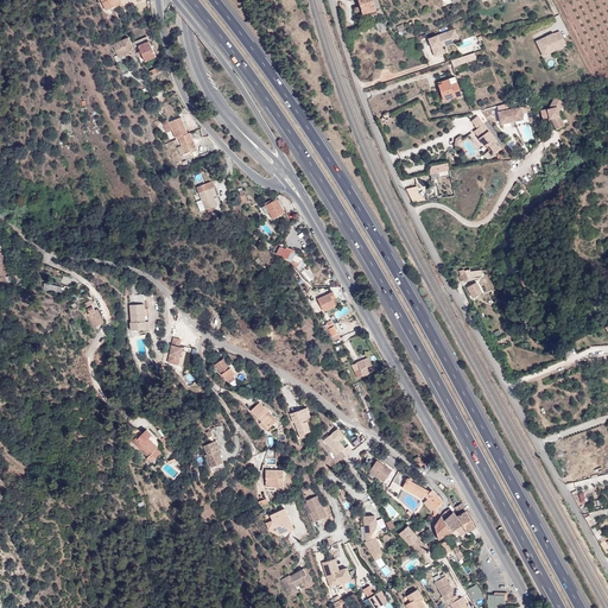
[(119,0),(100,0),(106,11),(114,7),(121,5),(119,0)]
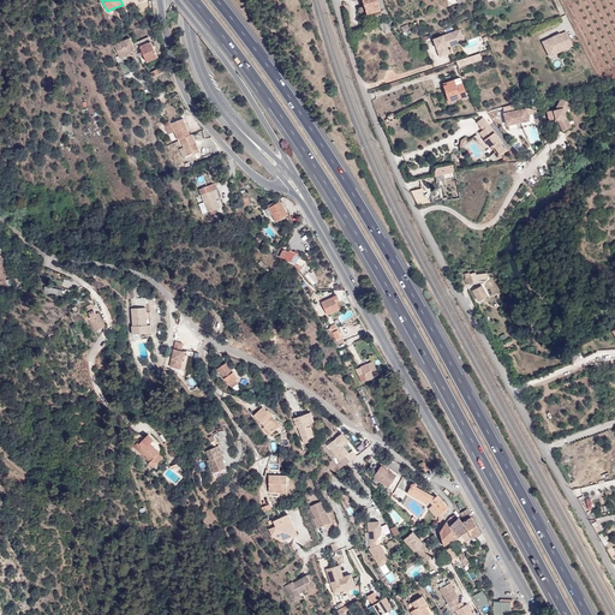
[(377,0),(362,0),(364,6),(358,9),(360,15),(366,12),(368,15),(381,11),(381,9),(377,0)]
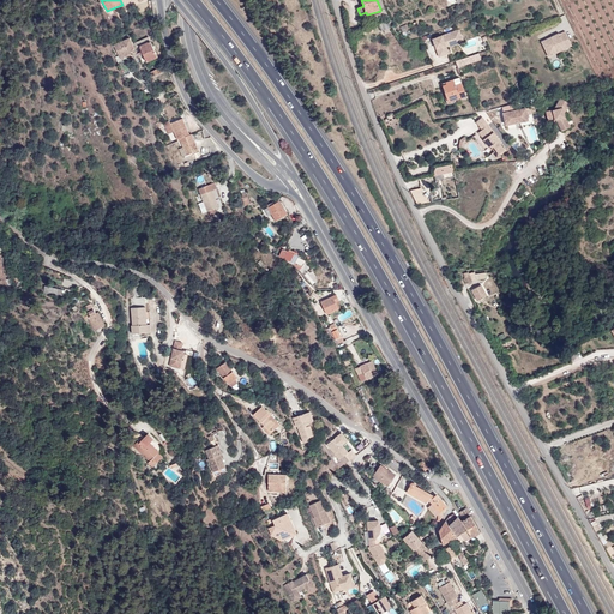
[(380,11),(367,14),(368,20),(381,16),(380,11)]
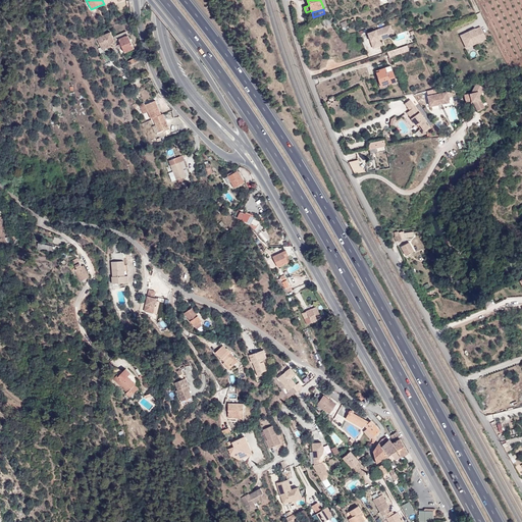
[(389,34),(388,31),(393,30),(390,24),(368,33),(373,48),(383,45),(381,40),(380,37),(389,34)]
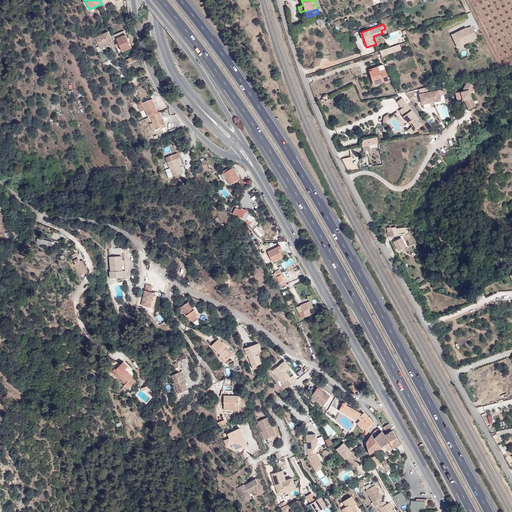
[(467,27),(452,35),(458,47),(477,37),(472,26),(467,28),(467,27)]
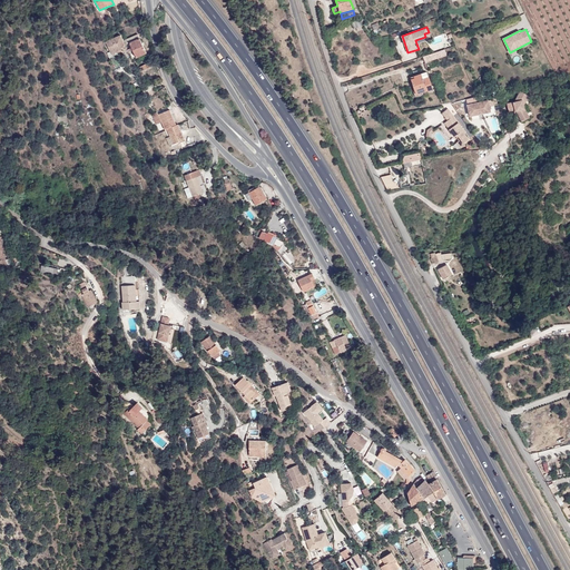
[(425,37),(415,40),(416,43),(431,39),(429,32),(424,33),(425,37)]
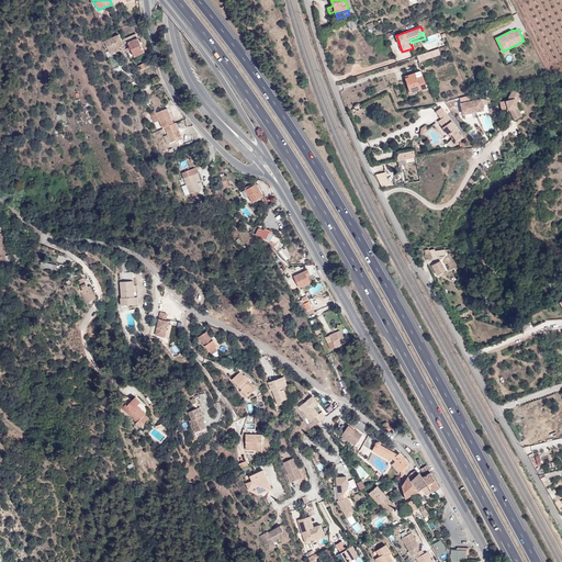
[(122,41),(123,45),(127,43),(134,57),(145,53),(136,34),(122,41)]
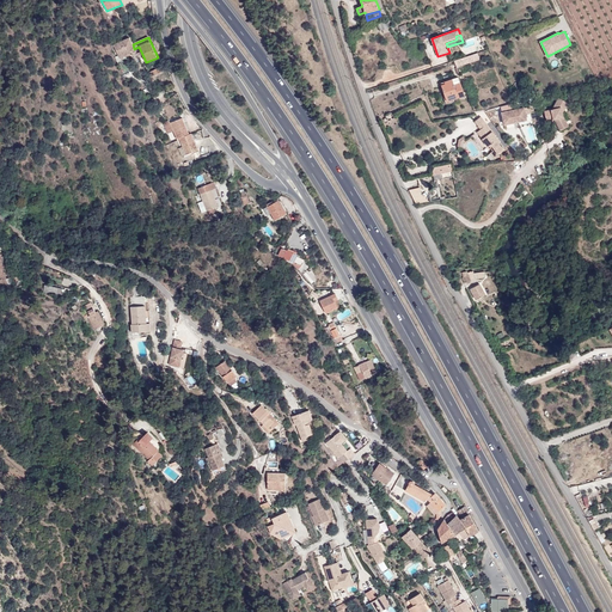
[(134,49),(133,44),(129,38),(114,46),(118,57),(129,51),(134,49)]
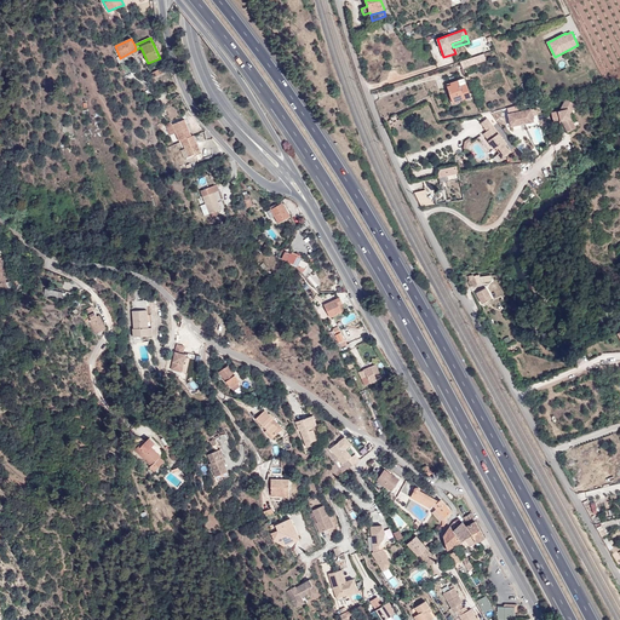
[(452,85),(448,86),(453,103),(471,97),(465,80),(459,81),(458,80),(451,82),(452,85)]
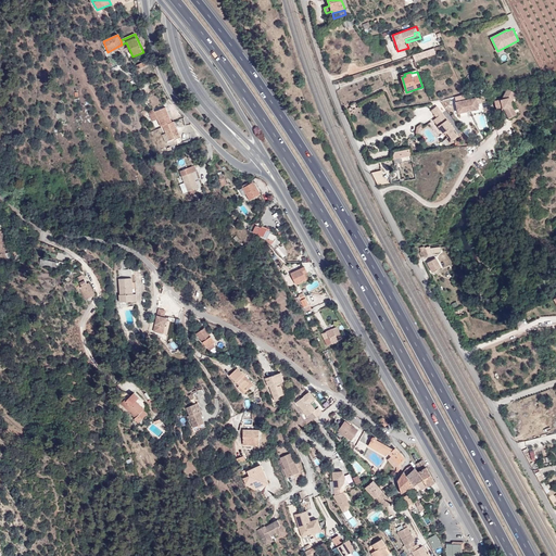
[(509,117),(517,114),(513,106),(512,102),(516,93),(507,89),(502,99),(495,101),(496,110),(504,109),(509,117)]
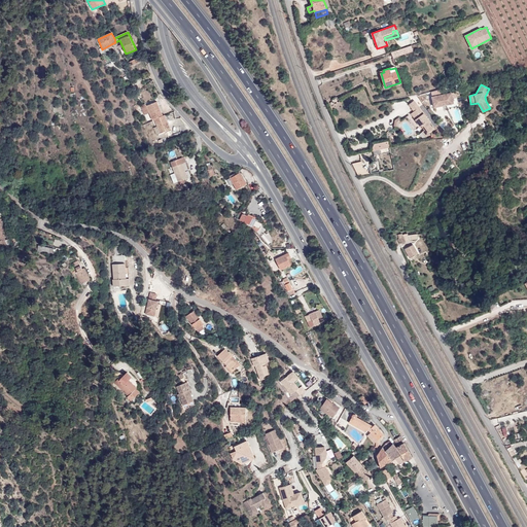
[(451,93),(432,97),(434,106),(454,103),(451,93)]
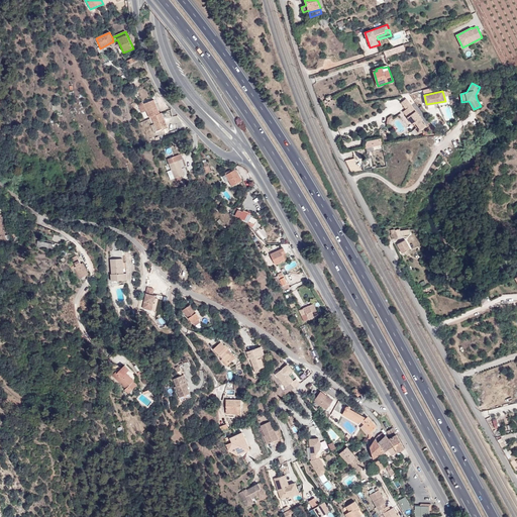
[(423,120),(406,98),(401,102),(406,109),(403,111),(412,124),(413,123),(416,127),(418,125),(421,129),(425,126),(421,121),(423,120)]
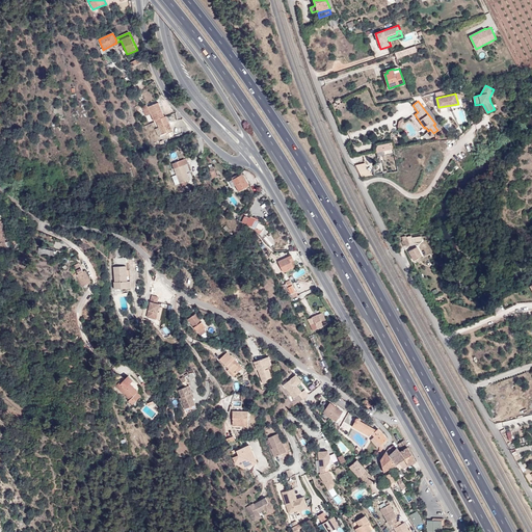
[(158,102),(148,106),(151,113),(154,121),(156,121),(164,116),(158,102)]
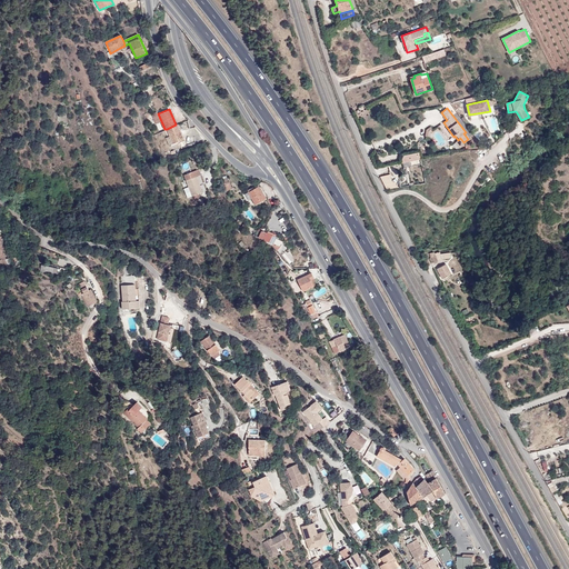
[(176,125),(167,129),(173,145),(183,139),(178,123),(176,125)]
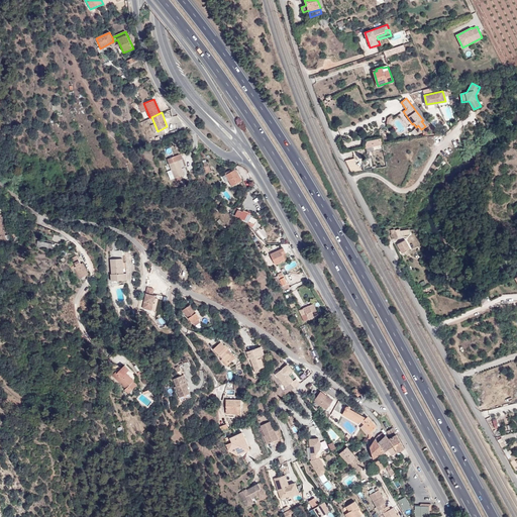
[(418,125),(416,127),(414,129),(418,134),(422,131),(421,129),(418,125)]
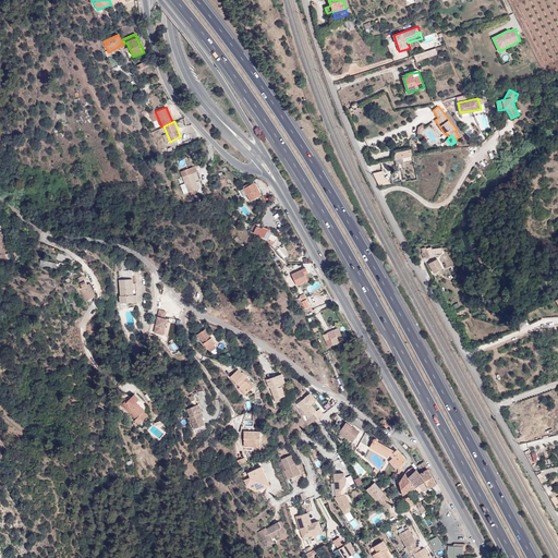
[(183,194),(190,192),(196,190),(198,189),(193,173),(197,172),(195,166),(180,172),(185,184),(180,185),(183,194)]
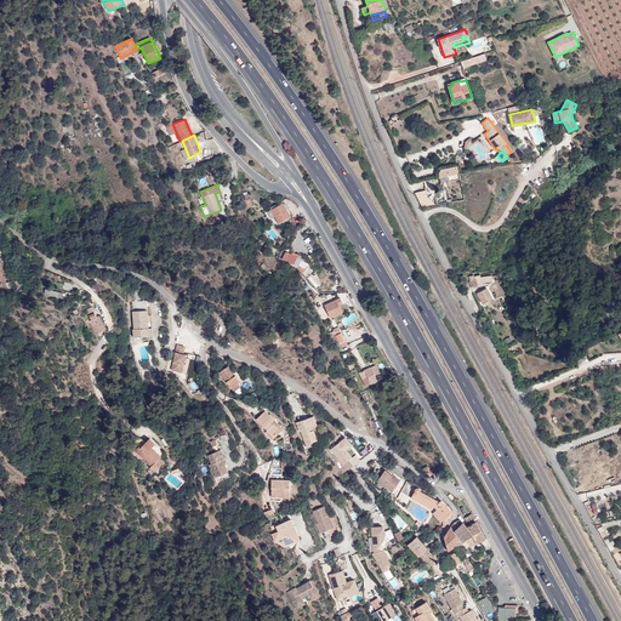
[(427,189),(417,193),(423,208),(433,204),(427,189)]
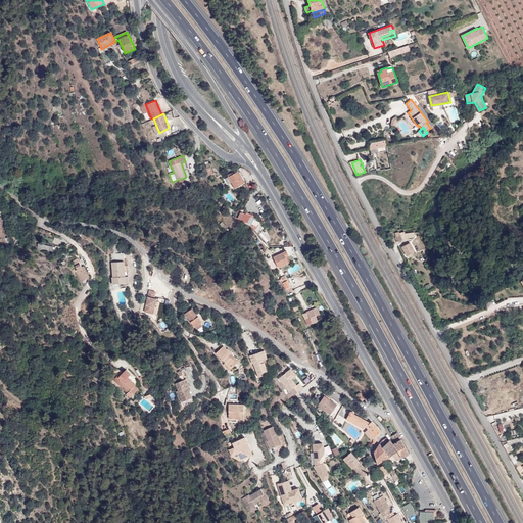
[(238,172),(229,177),(235,188),(244,182),(238,172)]
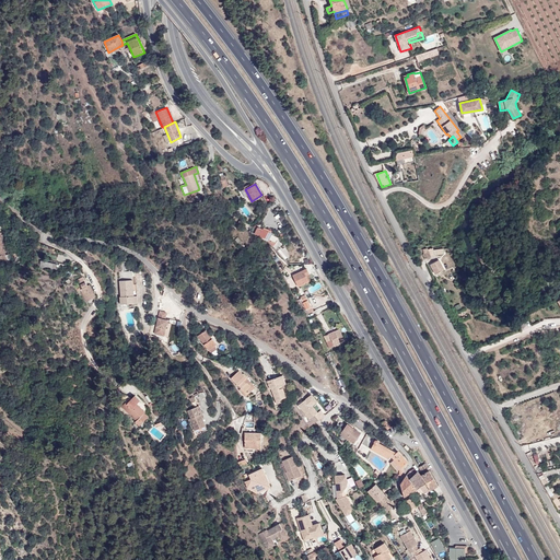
[(259,236),(258,237),(267,241),(271,233),(270,233),(263,230),(260,229),(258,235),(259,236)]
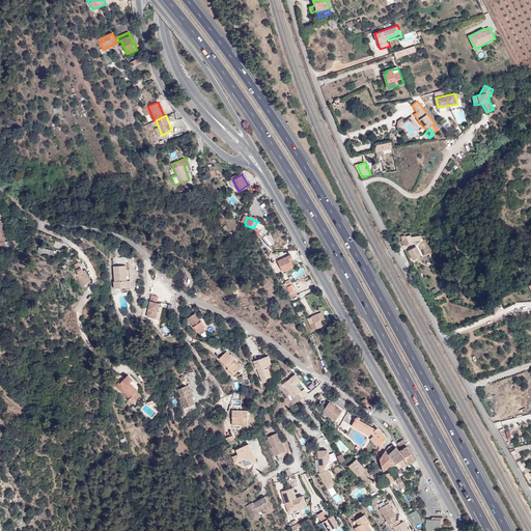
[(406,238),(406,235),(401,236),(402,241),(401,242),(403,246),(413,242),(421,241),(421,236),(412,238),(411,235),(406,238)]
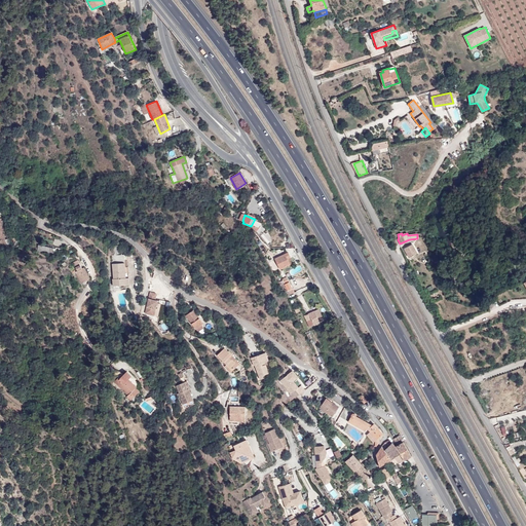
[(417,254),(412,245),(405,249),(410,258),(417,254)]
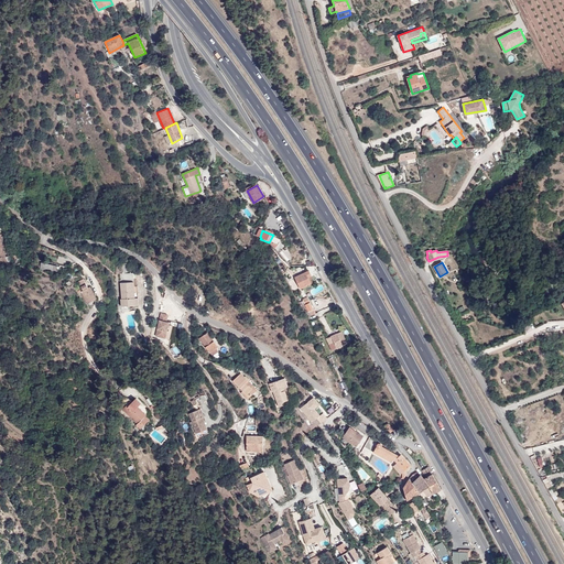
[(311,284),(311,283),(307,278),(312,277),(308,271),(295,278),(301,290),(311,284)]
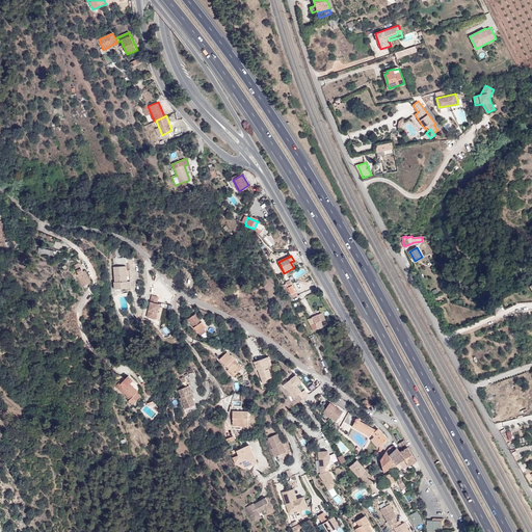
[(114,282),(114,289),(131,288),(131,281),(130,281),(129,266),(126,266),(120,266),(113,267),(114,282)]
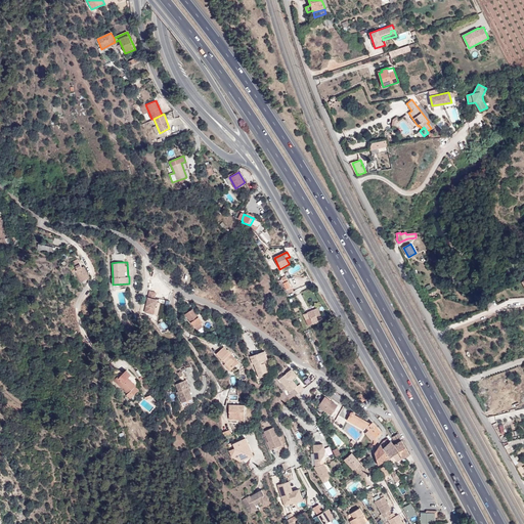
[(75,265),(78,270),(75,271),(80,281),(81,280),(83,279),(84,281),(88,278),(82,267),(80,263),(75,265)]
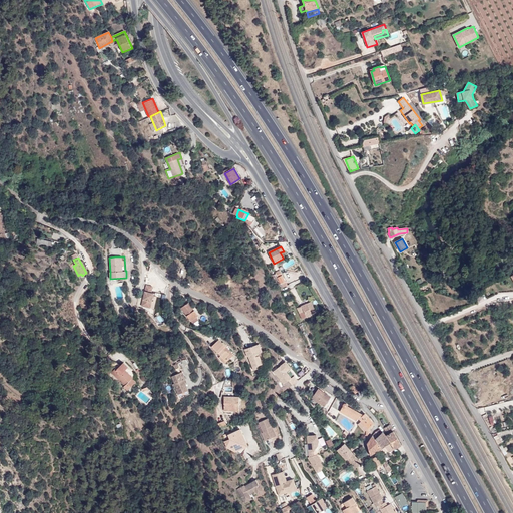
[(80,262),(86,273),(88,272),(82,261),(80,262)]
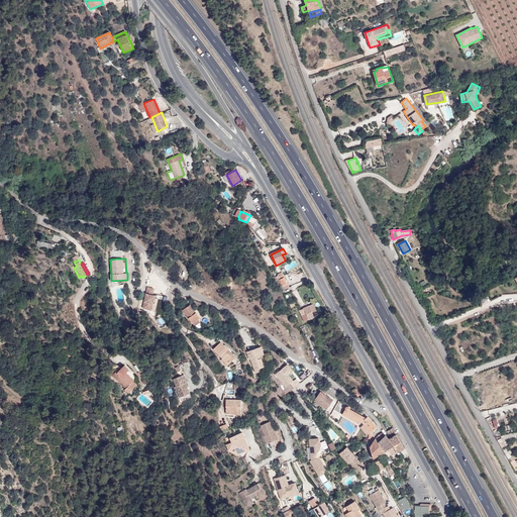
[(278,281),(280,287),(287,284),(285,278),(278,281)]
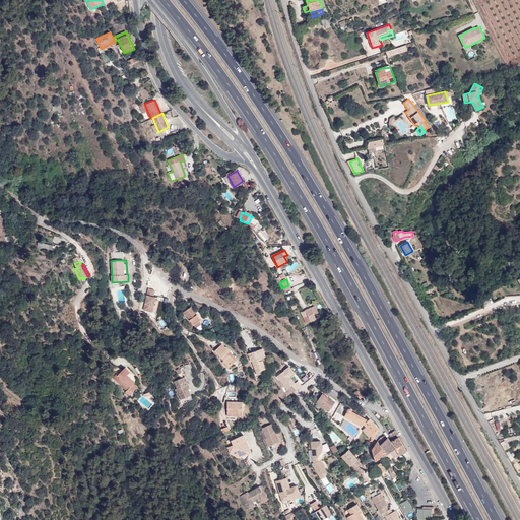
[(149,288),(145,310),(153,312),(156,297),(154,297),(155,290),(149,288)]
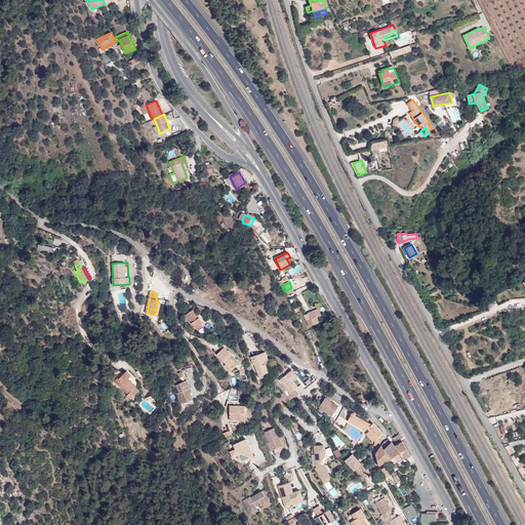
[(133,316),(133,308),(125,310),(126,318),(133,316)]
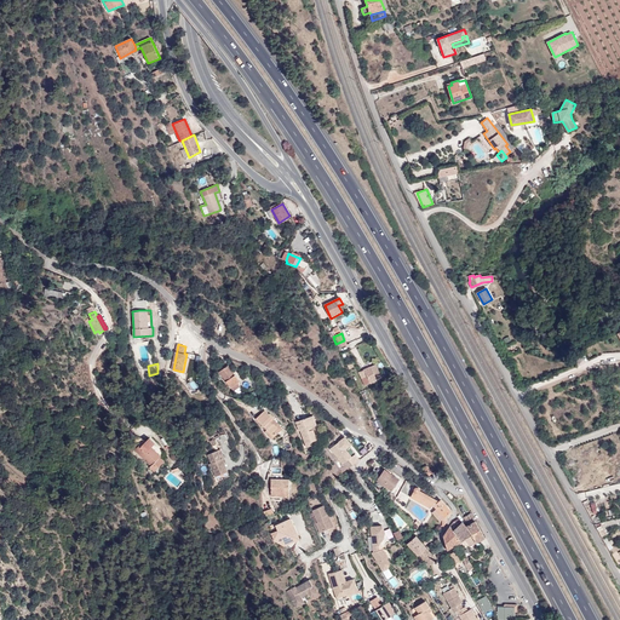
[(219,372),(217,374),(219,378),(223,377),(234,391),(240,386),(237,383),(240,382),(228,366),(219,372)]
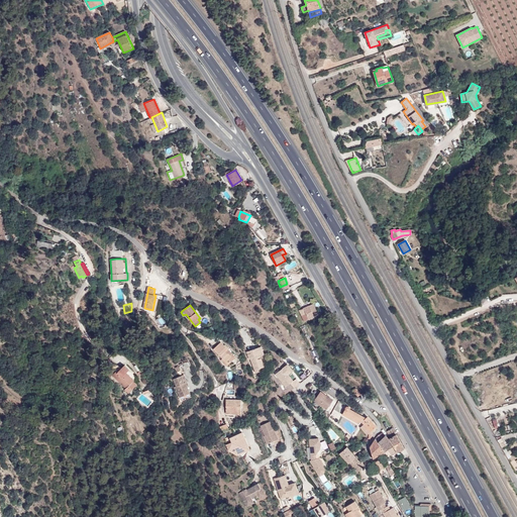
[(300,311),(306,321),(314,317),(309,306),(300,311)]
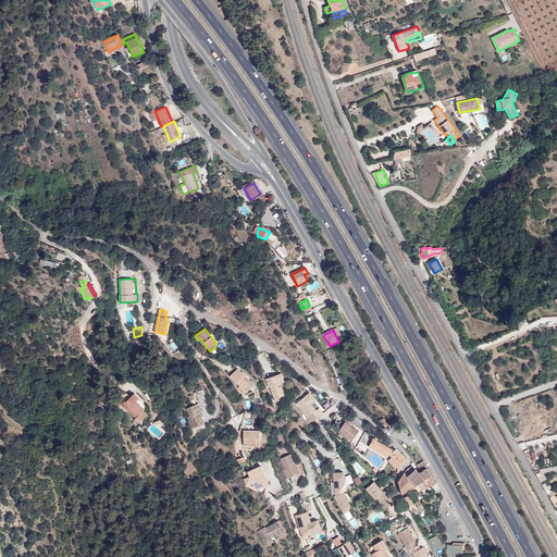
[(237,368),(236,369),(244,376),(244,378),(252,386),(255,385),(237,368)]
